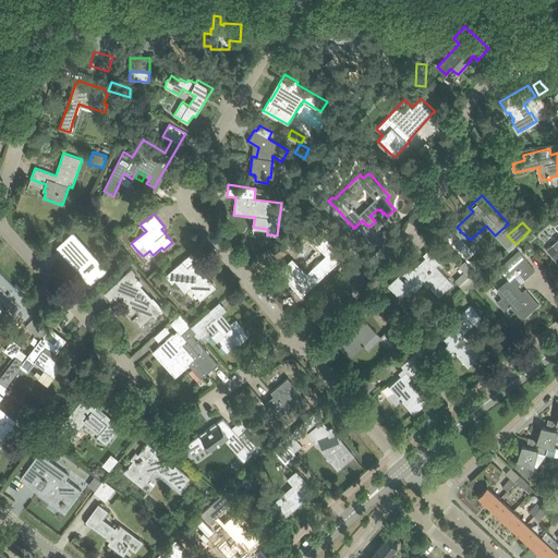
[(557,222),(555,226),(557,230),(557,239),(547,250),(557,262),(557,222)]
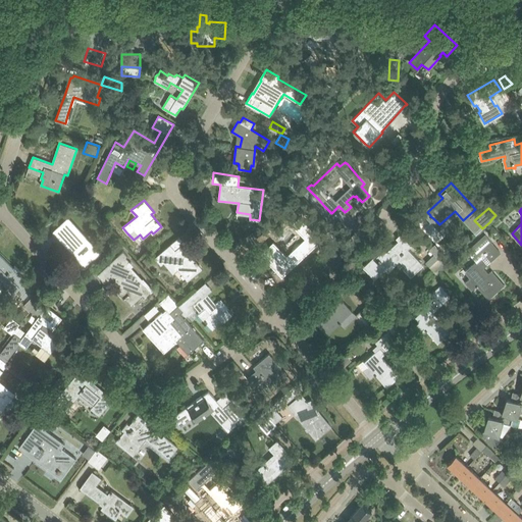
[(101,252),(68,216),(52,230),(85,267),(101,252)]
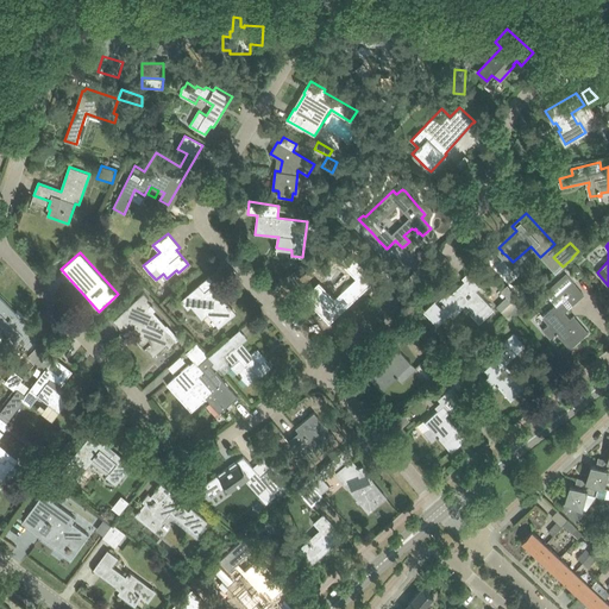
[(334,297),(319,282),(306,295),(324,314),(321,315),(330,324),(375,280),(350,252),(340,262),(356,278),(334,297)]
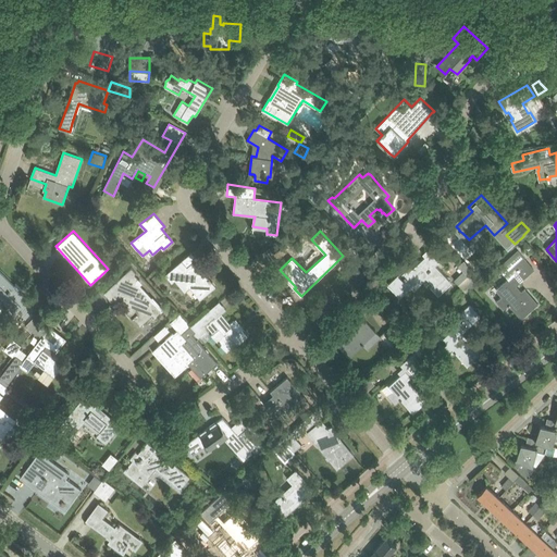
[(438,295),(452,283),(434,265),(438,261),(428,249),(423,254),(425,257),(421,260),(416,265),(417,267),(413,270),(410,267),(401,274),(405,276),(404,276),(406,280),(404,282),(397,275),(388,284),(394,288),(395,288),(401,295),(411,284),(415,288),(425,277),(432,284),(430,286),(438,295)]
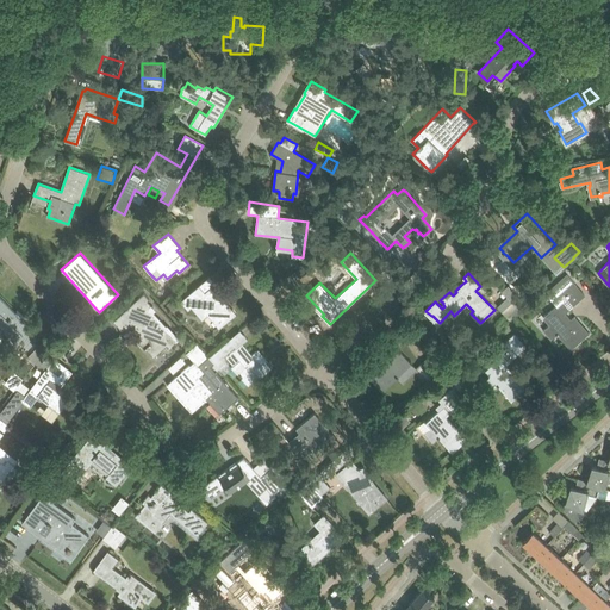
[(568,309),(584,296),(566,274),(545,293),(553,303),(554,303),(558,307),(545,318),(541,313),(535,319),(552,338),(556,335),(559,334),(572,349),(585,336),(565,313),(568,310),(568,309)]
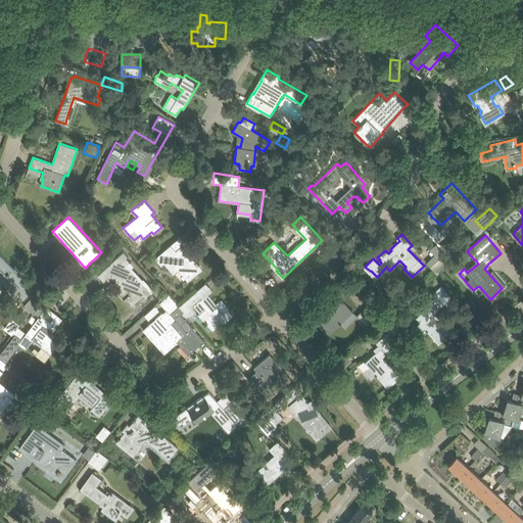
[(163,263),(173,274),(179,269),(188,280),(201,269),(198,265),(199,265),(196,262),(192,256),(190,258),(181,247),(176,251),(171,245),(156,257),(161,264),(163,263)]
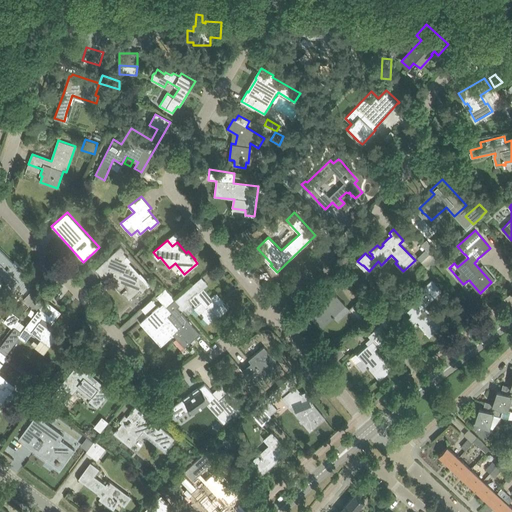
[(432,245),(427,250),(432,256),(437,252),(432,245)]
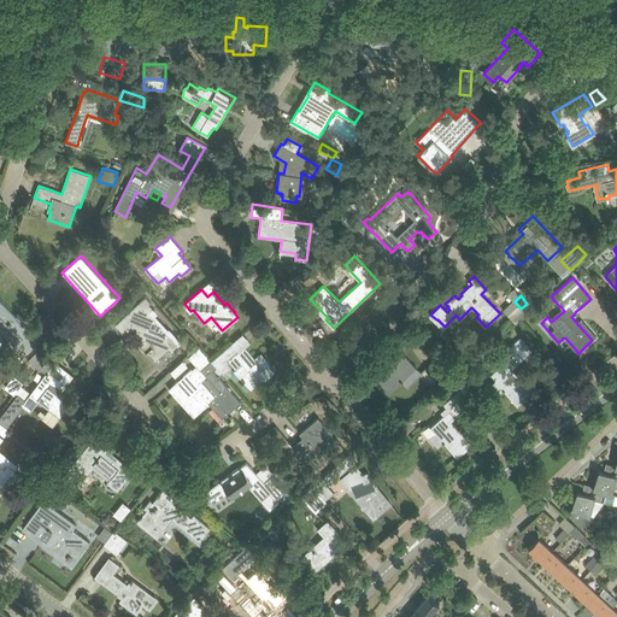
[(146,297),(121,319),(125,325),(133,319),(141,329),(135,334),(141,340),(142,339),(151,347),(146,352),(147,353),(148,352),(157,360),(169,348),(171,351),(180,341),(169,329),(168,330),(154,316),(157,313),(148,305),(151,303),(146,297)]
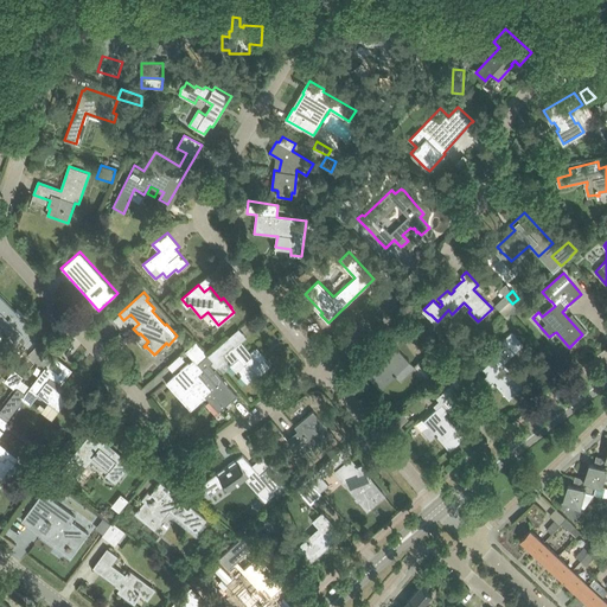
[(504,314),(509,310),(515,306),(512,304),(506,296),(504,294),(494,304),(504,314)]
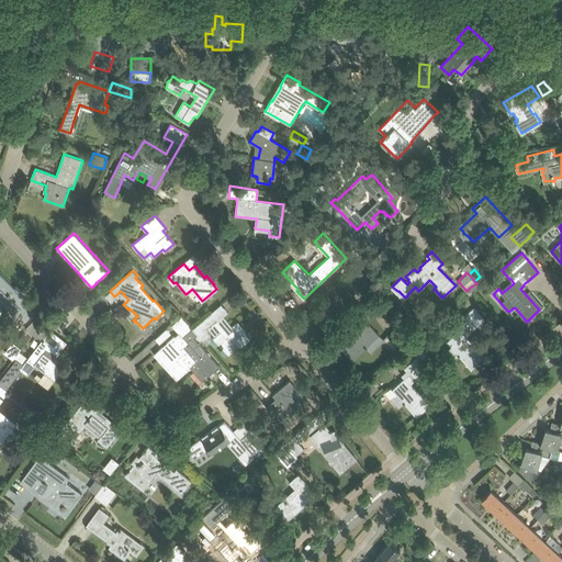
[(18,313),(25,321),(35,311),(26,303),(27,302),(0,273),(0,299),(2,302),(1,303),(14,316),(18,313)]
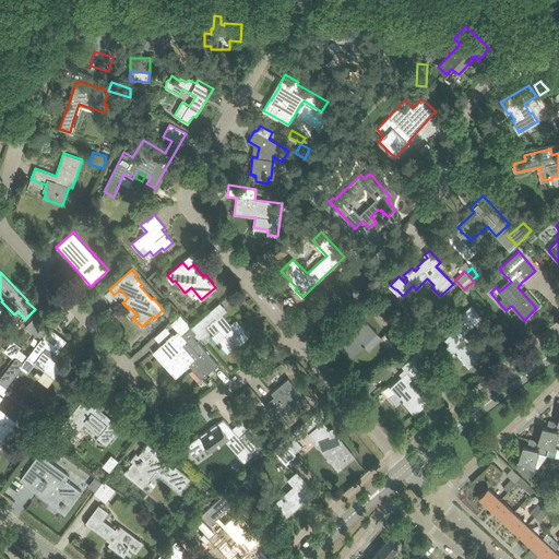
[(431,317),(438,310),(433,305),(426,311),(431,317)]
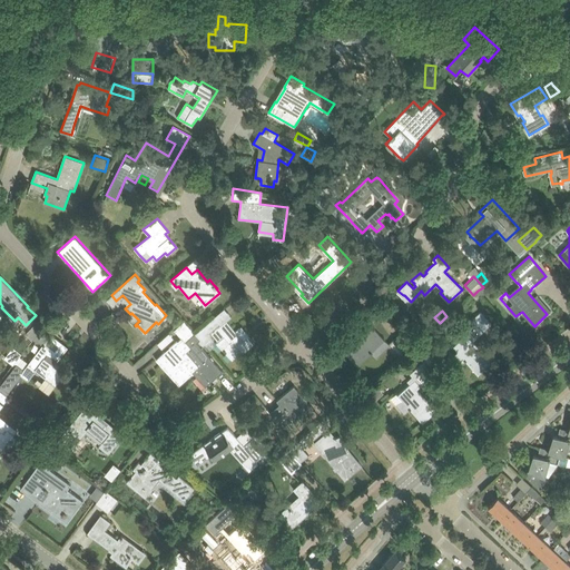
[(481,333),(491,324),(480,312),(470,321),(481,333)]
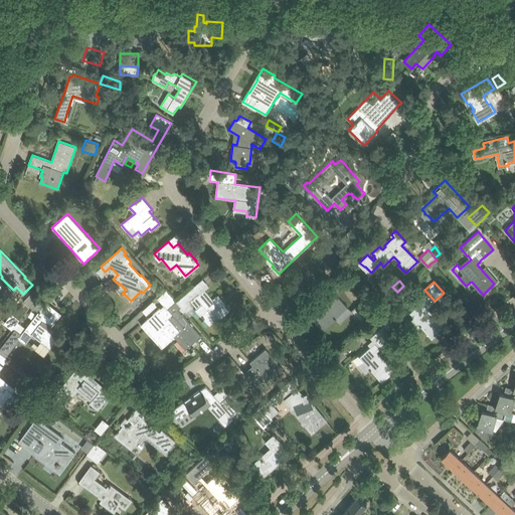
[(180,307),(185,312),(192,306),(188,301),(198,292),(194,287),(177,301),(176,302),(180,307)]
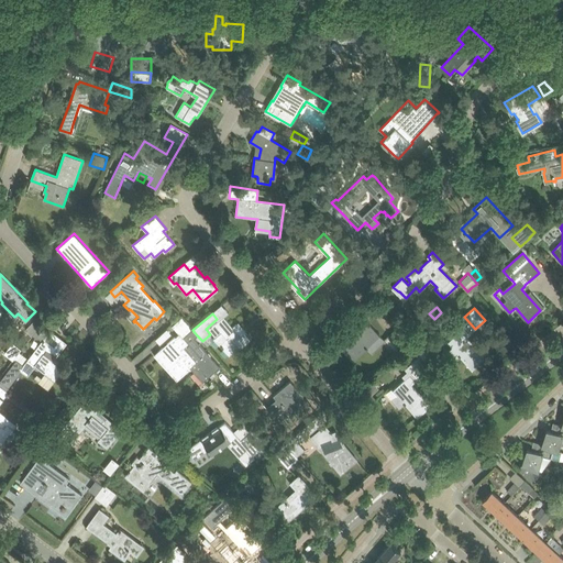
[(190,326),(181,316),(172,326),(178,333),(155,355),(177,379),(189,368),(184,361),(190,355),(183,348),(187,343),(180,335),(190,326)]
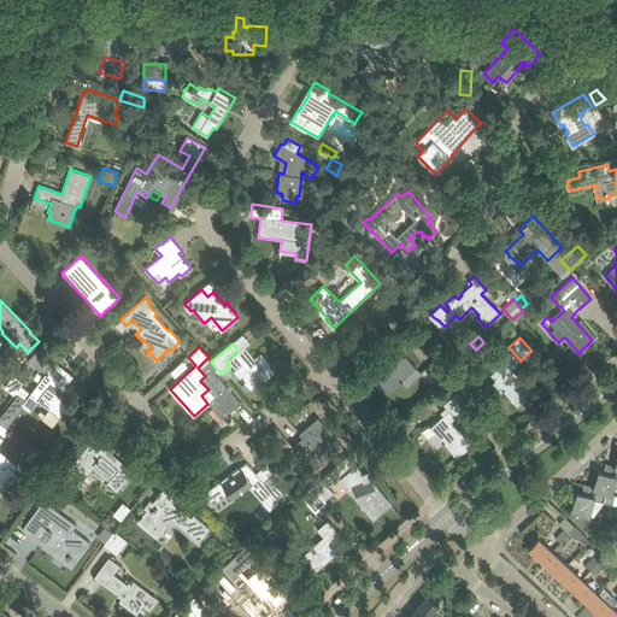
[(245,347),(229,360),(236,369),(234,370),(241,378),(242,377),(252,388),(260,381),(262,382),(275,372),(259,354),(254,358),(245,347)]
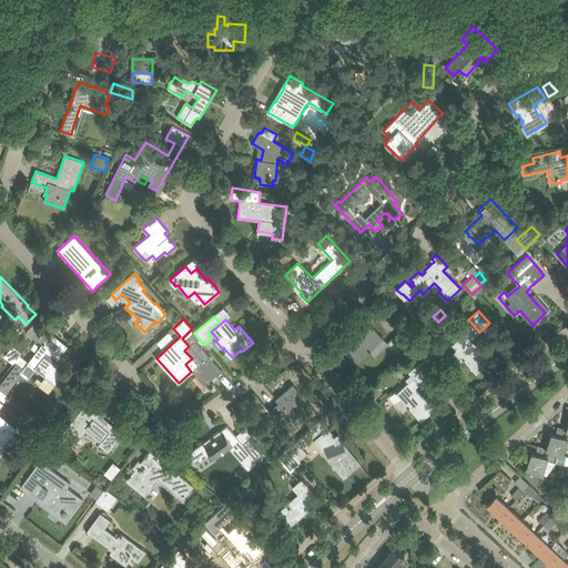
[(375,355),(388,343),(367,322),(362,327),(364,331),(357,336),(354,332),(340,346),(343,350),(342,351),(344,353),(344,352),(355,363),(368,351),(371,352),(372,352),(375,355)]
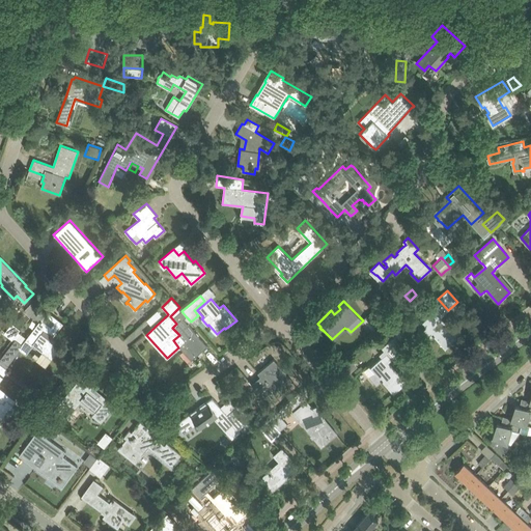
[(192,360),(207,345),(183,319),(186,316),(182,311),(183,310),(179,307),(170,316),(176,324),(172,328),(179,335),(173,340),(178,347),(179,346),(192,360)]
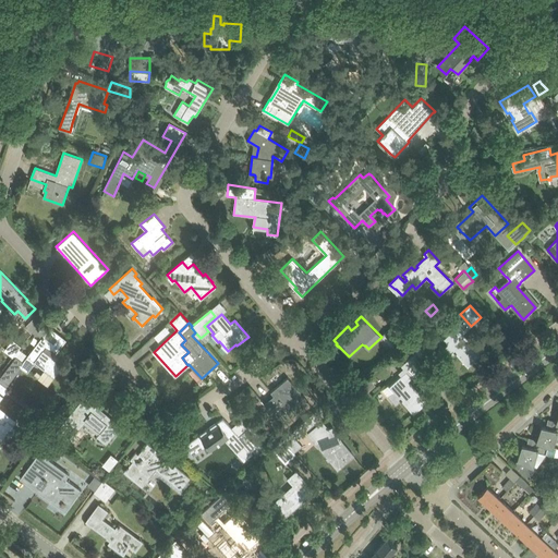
[(466,341),(461,335),(466,330),(461,324),(444,339),(444,340),(445,339),(449,343),(443,349),(443,350),(444,349),(450,356),(449,358),(455,353),(456,354),(457,352),(469,365),(468,366),(468,367),(485,352),(485,351),(484,352),(472,338),(472,337),(466,341)]
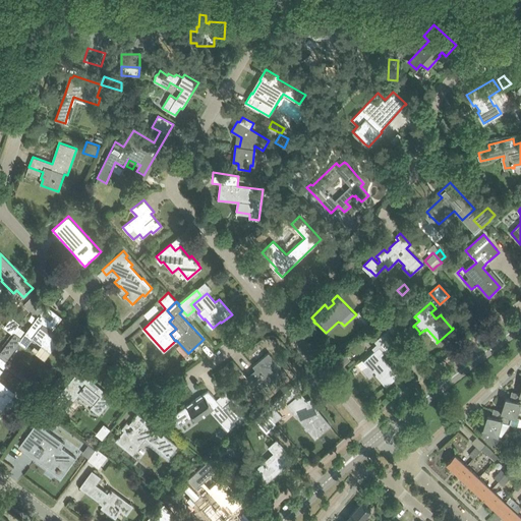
[(377,313),(366,303),(355,313),(365,325),(368,322),(377,313)]
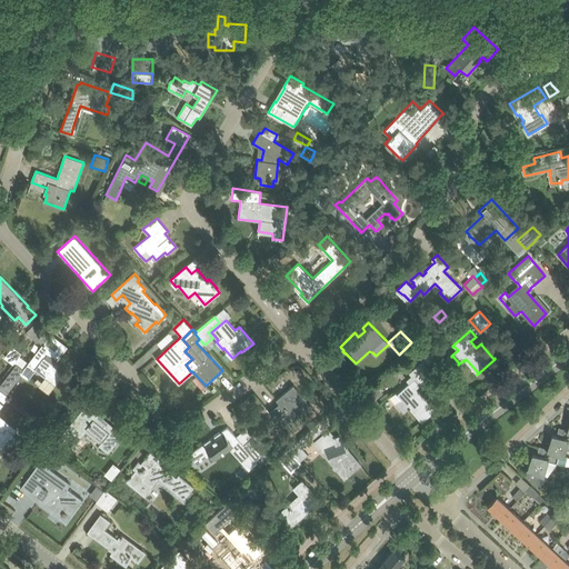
[(17,362),(0,383),(8,391),(21,375),(28,379),(36,369),(55,385),(57,381),(65,372),(53,365),(67,347),(51,333),(45,342),(23,369),(17,362)]
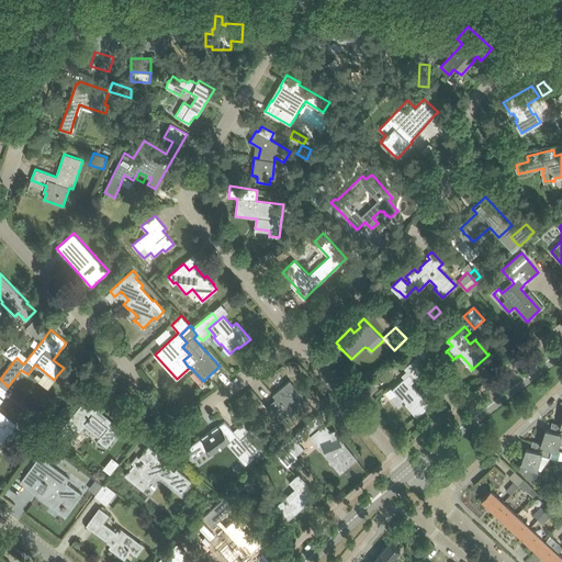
[(12,341),(4,352),(13,360),(22,348),(12,341)]
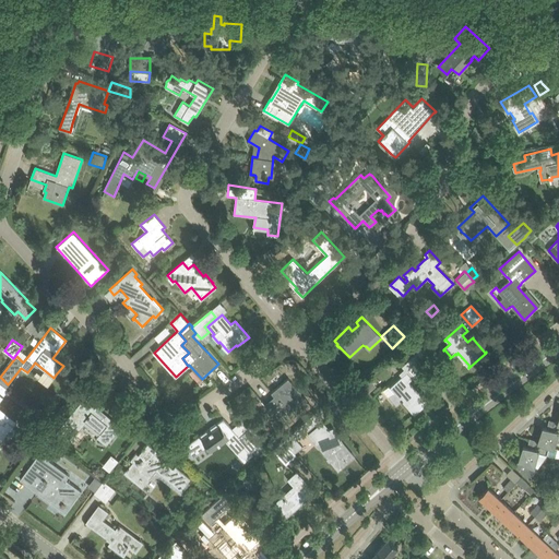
[(399,371),(402,376),(407,372),(414,378),(428,365),(416,352),(401,365),(403,368),(399,371)]
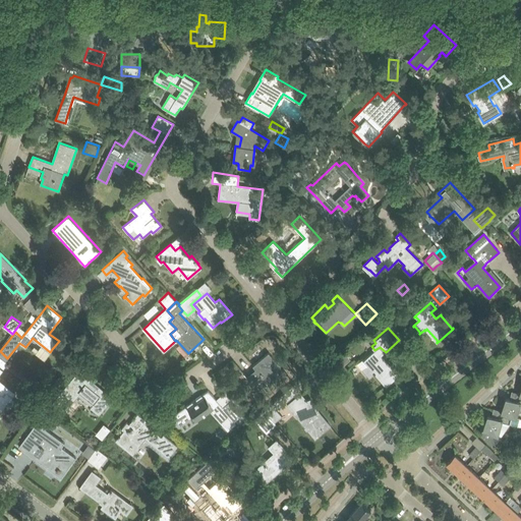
[(398,375),(381,356),(386,352),(380,347),(374,350),(364,360),(362,358),(357,362),(369,378),(373,373),(374,374),(375,373),(387,386),(398,375)]
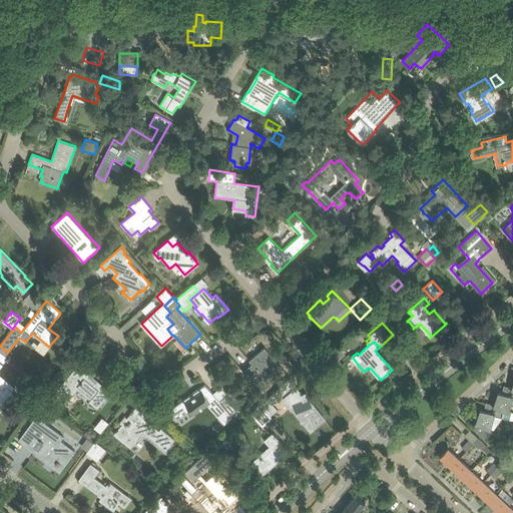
[(242,371),(250,380),(264,368),(274,379),(284,370),(265,347),(248,360),(251,364),(242,371)]
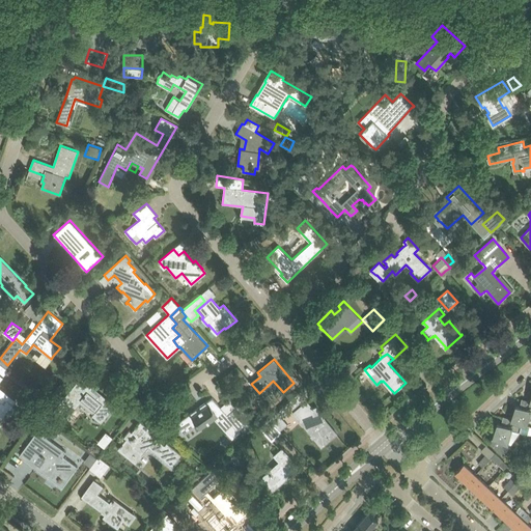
[(0,418),(4,414),(5,414),(5,415),(7,413),(6,412),(14,401),(9,398),(10,397),(0,389),(0,379),(1,378),(0,375),(0,418)]
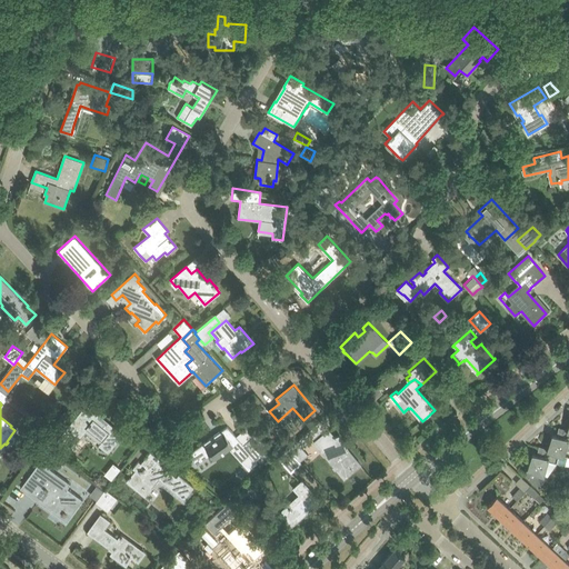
[(57,441),(69,451),(80,437),(90,446),(97,438),(101,441),(98,445),(108,453),(123,435),(87,405),(57,441)]
